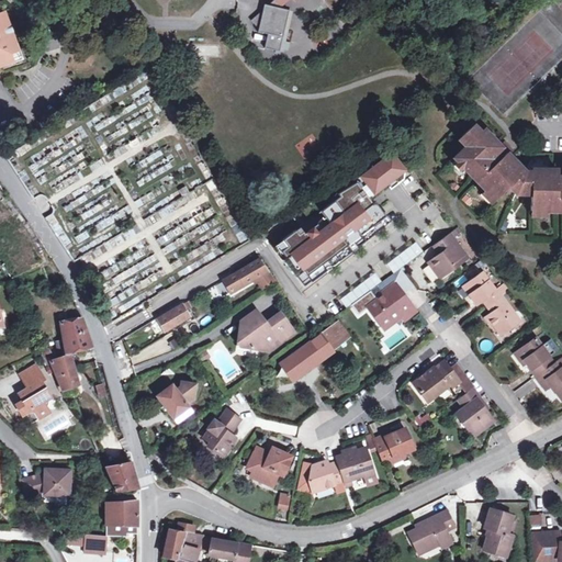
[(280,9),(283,6),(278,0),(276,0),(253,21),(258,26),(261,23),(260,32),(270,34),(267,48),(281,52),(291,11),(280,9)]
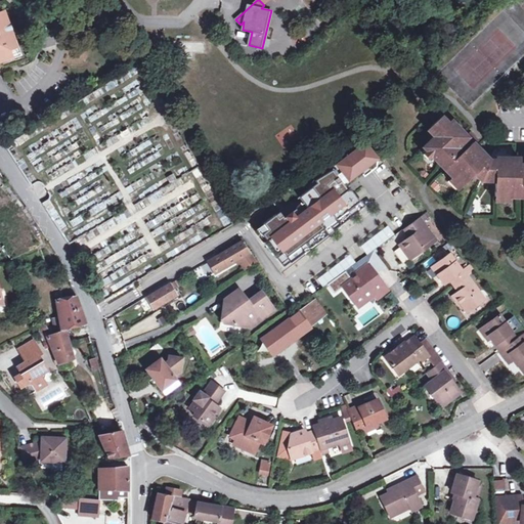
[(0,63),(13,59),(11,52),(17,50),(11,33),(4,35),(2,30),(9,27),(5,13),(0,14),(0,63)]
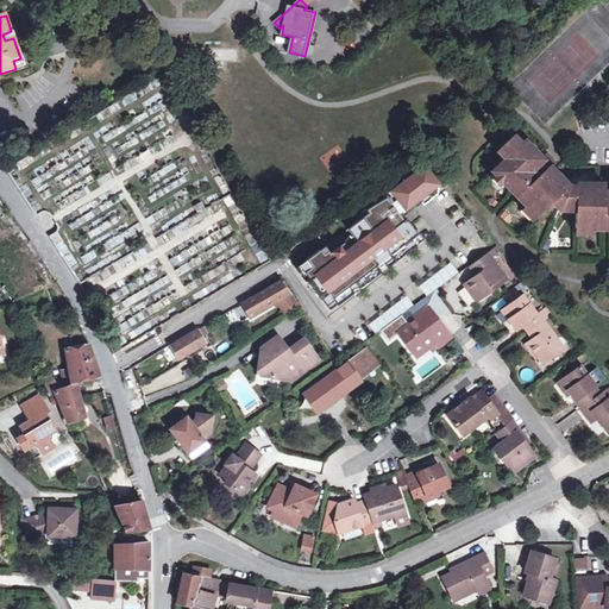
[(13,38),(11,31),(2,35),(5,41),(13,38)]
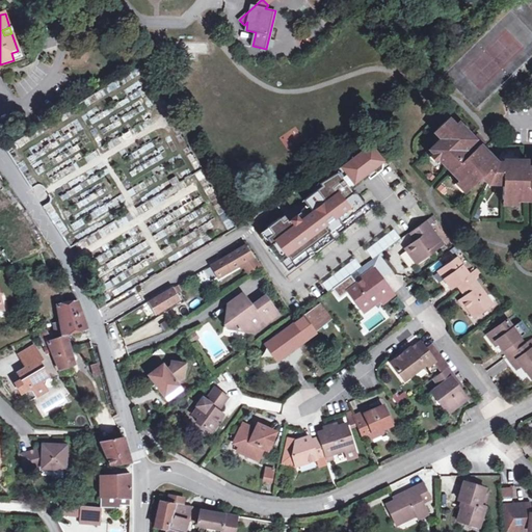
[(21,57),(18,51),(11,53),(14,60),(21,57)]
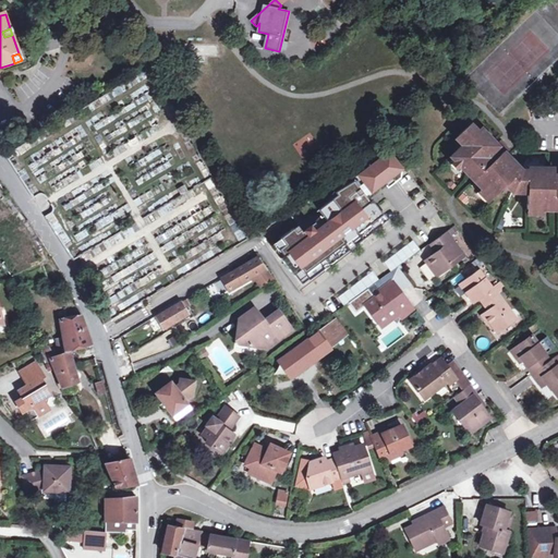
[(557,168),(550,168),(530,167),(528,171),(522,171),(507,155),(497,145),(482,128),(477,131),(472,124),(460,135),(466,142),(462,145),(450,157),(471,179),(480,190),(489,199),(500,190),(505,186),(512,194),(528,194),(528,201),(528,211),(543,211),(555,211),(557,211),(557,168)]
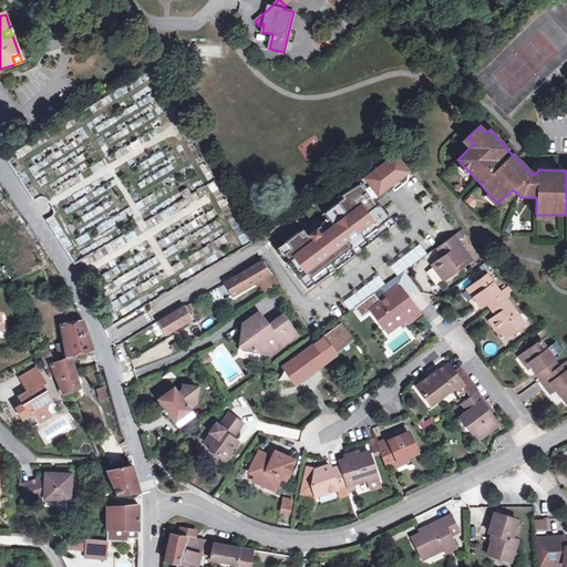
[(463,141),(470,147),(474,144),(467,137),(463,141)]
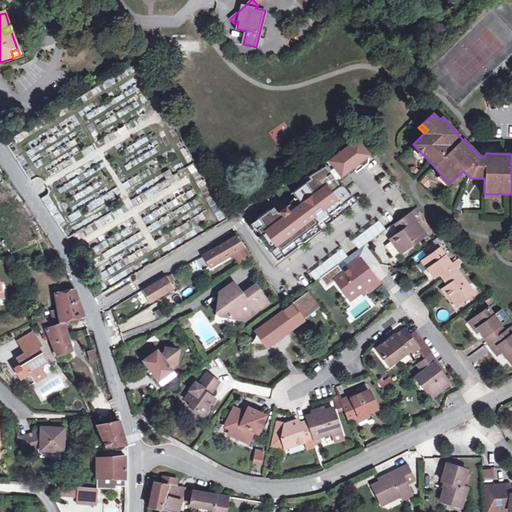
[(460,129),(456,133),(465,142),(469,138),(464,133),(460,129)]
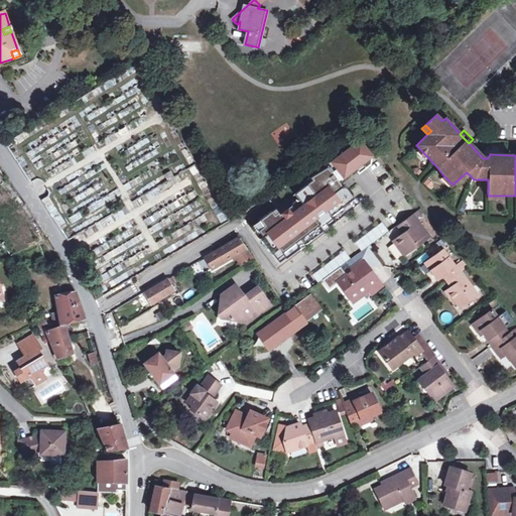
[(329,227),(347,213),(343,208),(353,200),(354,199),(349,191),(343,197),(335,185),(345,177),(344,176),(362,163),(366,168),(371,164),(372,157),(360,142),(333,162),(336,165),(330,170),(328,167),(310,178),(312,180),(300,190),(305,197),(299,201),(304,207),(293,215),(284,203),(260,221),(265,227),(259,231),(263,237),(261,239),(272,254),(273,253),(279,249),(286,258),(300,248),(291,237),(296,234),(300,239),(325,221),(329,227)]
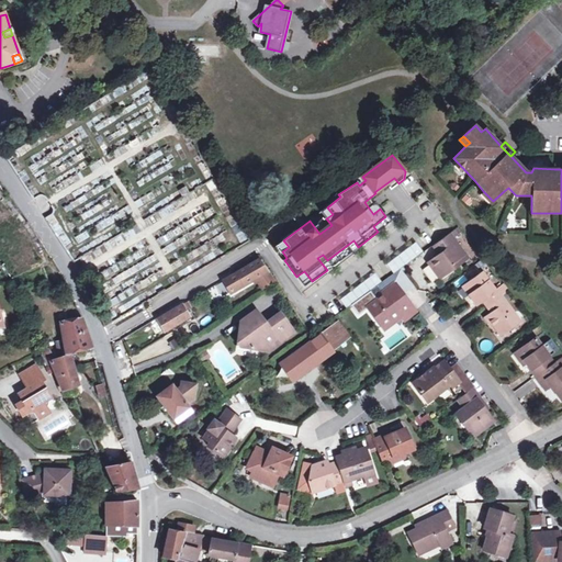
[(515,201),(531,202),(531,195),(516,195),(508,188),(504,191),(515,201)]
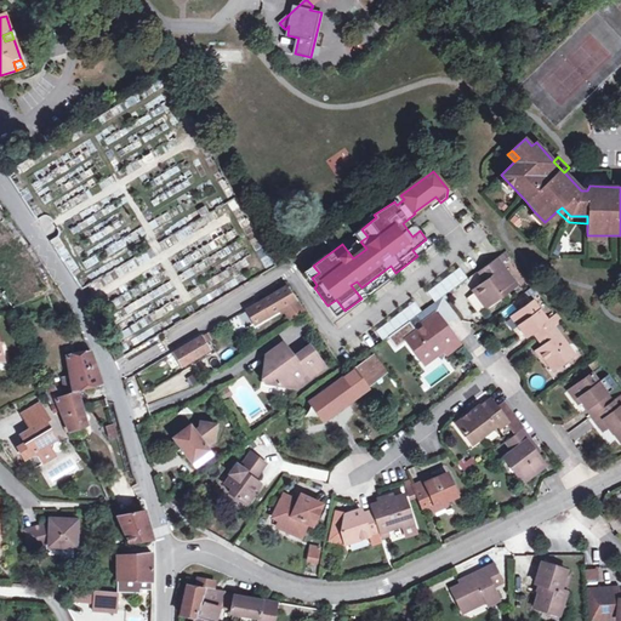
[(541,226),(545,222),(534,211),(530,215),(541,226)]
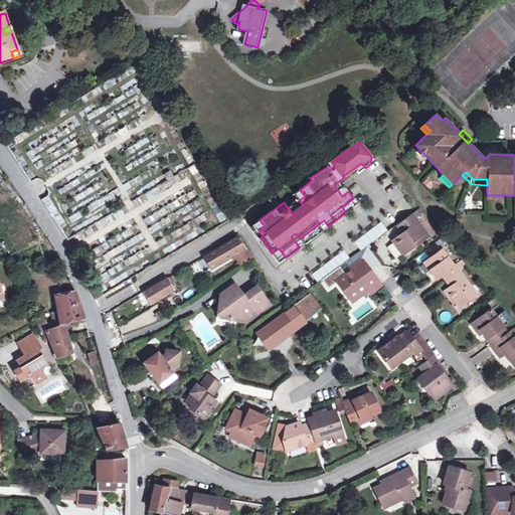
[(299,200),(305,196),(300,190),(295,194),(299,200)]
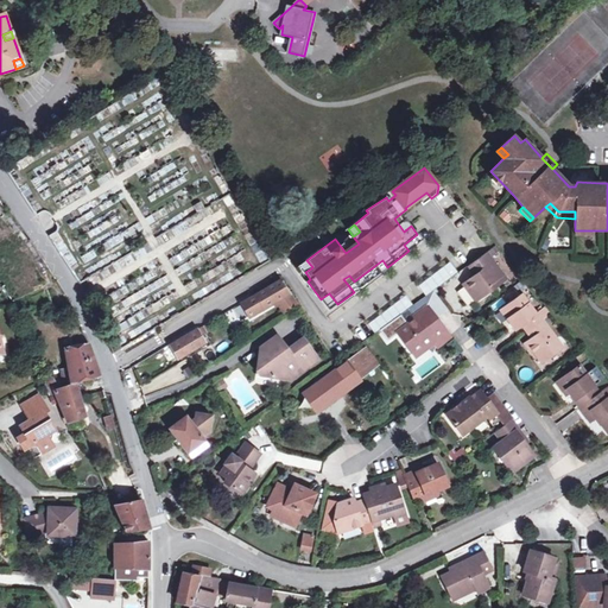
[(409,251),(422,241),(416,235),(404,245),(409,251)]
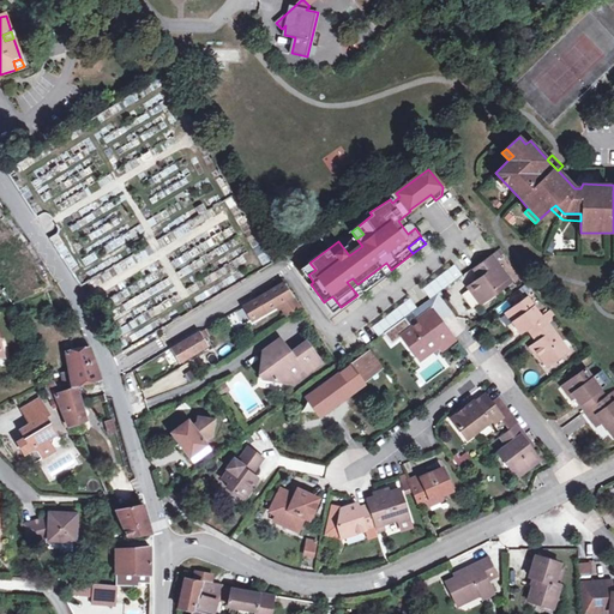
[(481,277),(475,282),(469,287),(482,305),(497,293),(494,289),(510,278),(493,254),(474,268),(479,274),(481,277)]
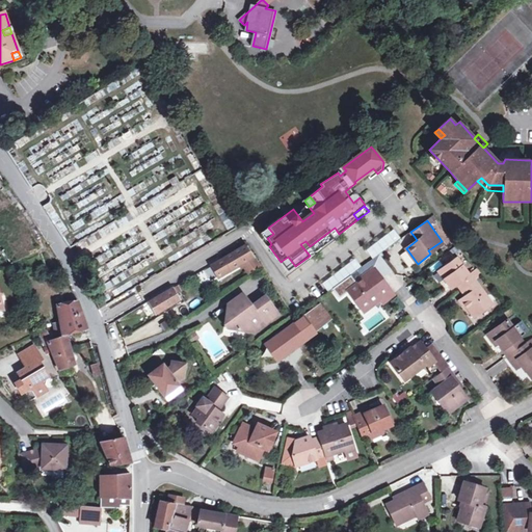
[(267,238),(273,234),(268,228),(262,232),(267,238)]
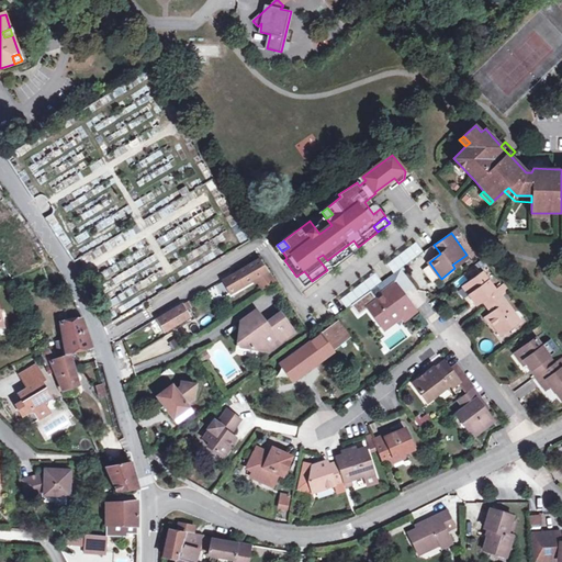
[(332,267),(358,247),(353,240),(327,260),(332,267)]
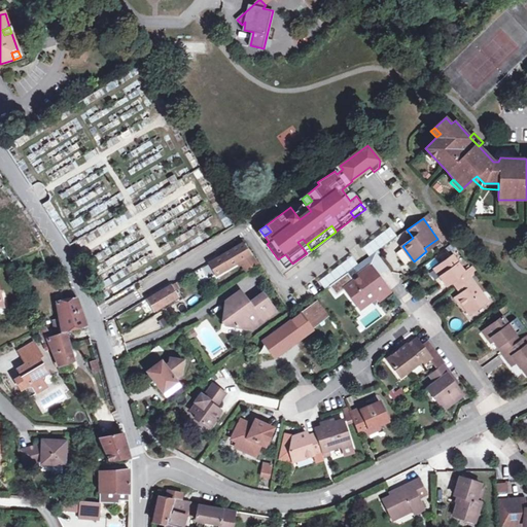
[(391,227),(361,246),(366,254),(396,237),(391,227)]
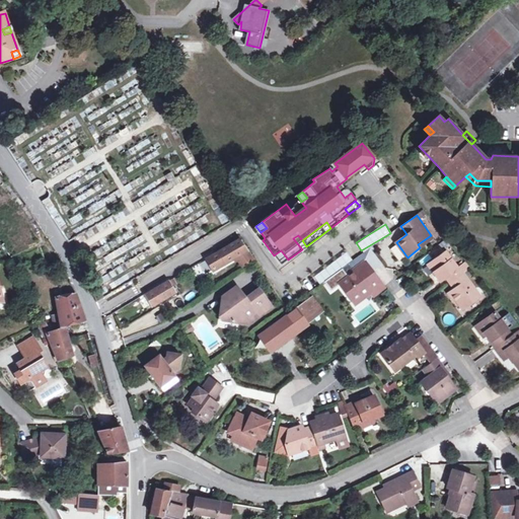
[(433,237),(431,235),(418,244),(420,247),(433,237)]
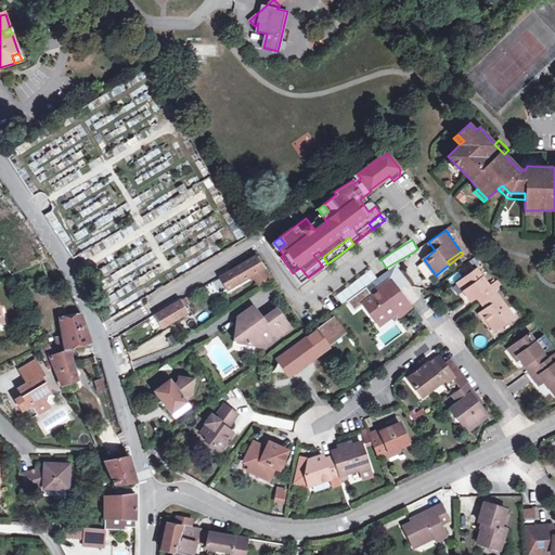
[(256,255),(220,276),(227,289),(248,276),(252,274),(254,278),(259,285),(271,276),(256,255)]
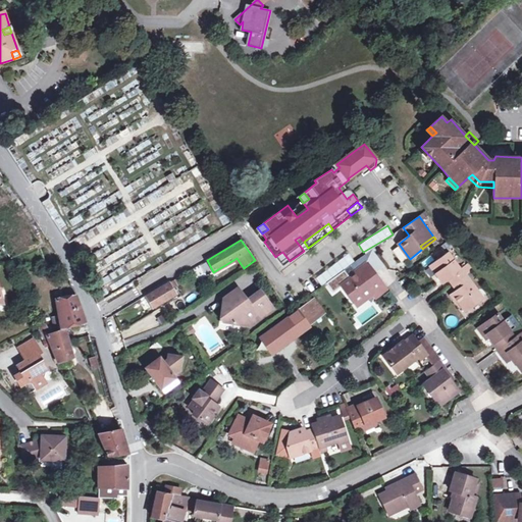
[(283,266),(290,261),(282,252),(276,256),(283,266)]
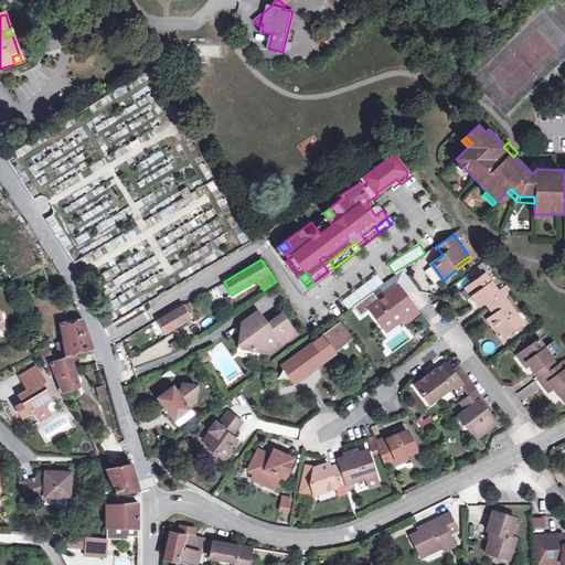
[(491,307),(505,296),(500,288),(498,290),(484,273),(467,286),(480,305),(486,300),(491,307)]
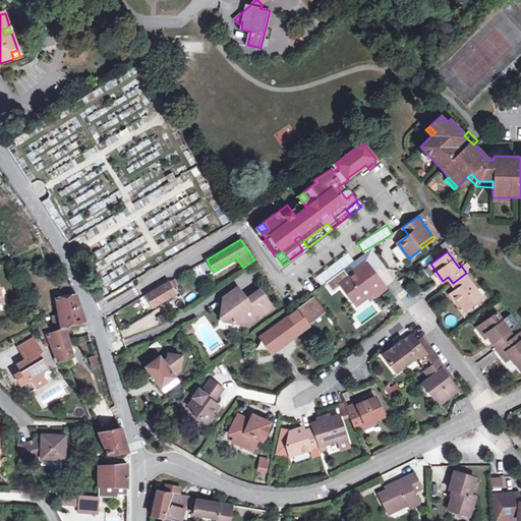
[(347,253),(314,278),(321,285),(352,261),(347,253)]
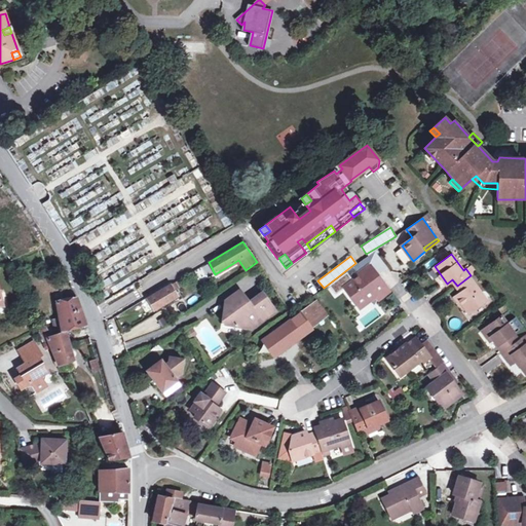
[(360,272),(362,274),(364,277),(374,269),(370,264),(360,272)]
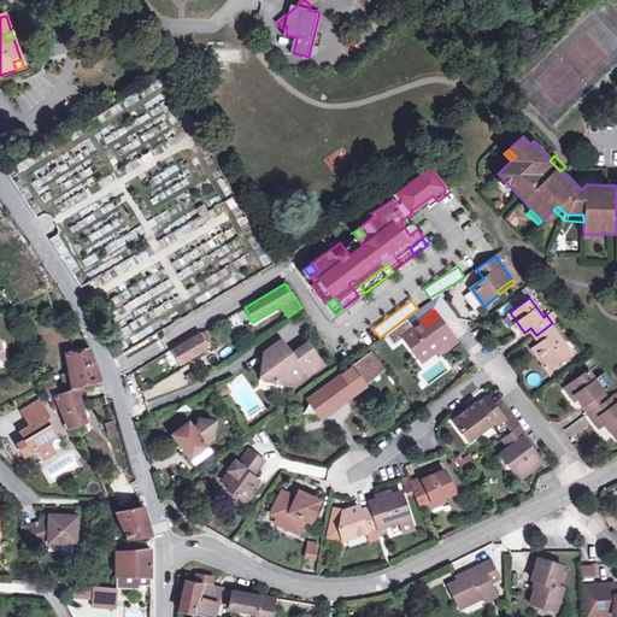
[(453,340),(456,338),(448,328),(439,316),(427,325),(424,322),(405,336),(421,357),(439,344),(441,348),(445,352),(456,344),(453,340)]
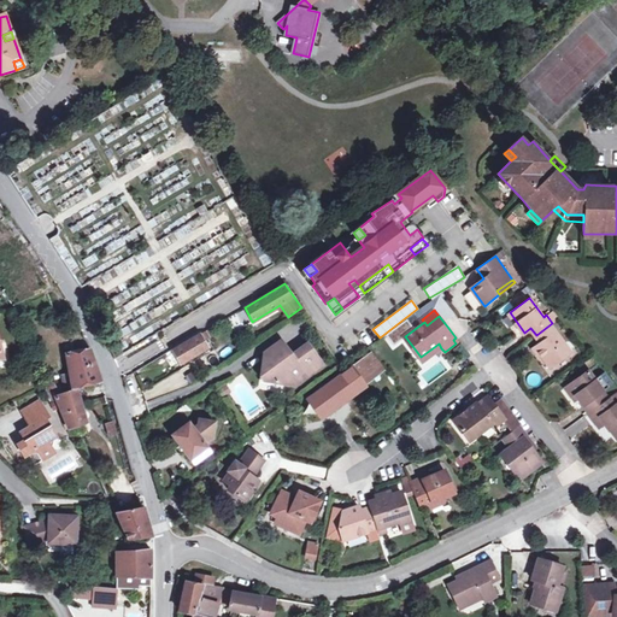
[(571,350),(552,323),(536,335),(541,342),(536,346),(541,353),(551,366),(571,350)]
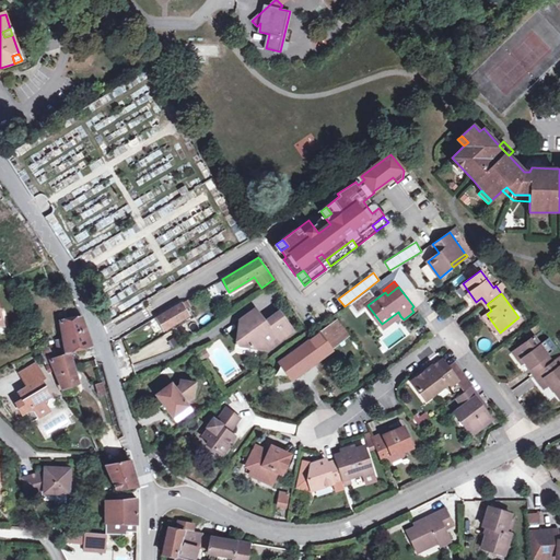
[(188,316),(181,303),(156,317),(164,331),(188,316)]
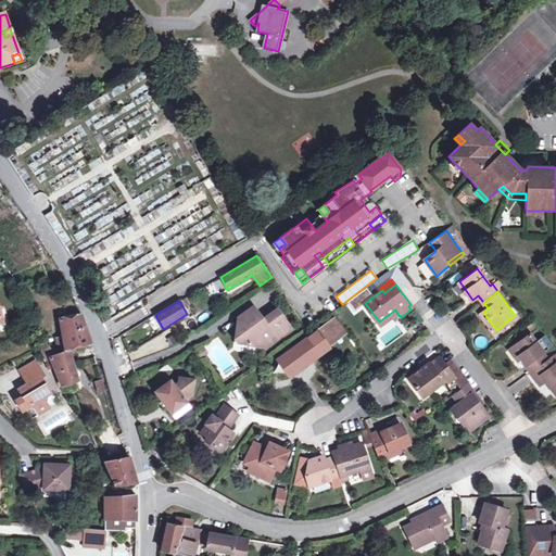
[(268,346),(292,330),(281,315),(267,325),(254,307),(239,318),(236,339),(247,340),(250,345),(258,346),(265,342),(268,346)]
